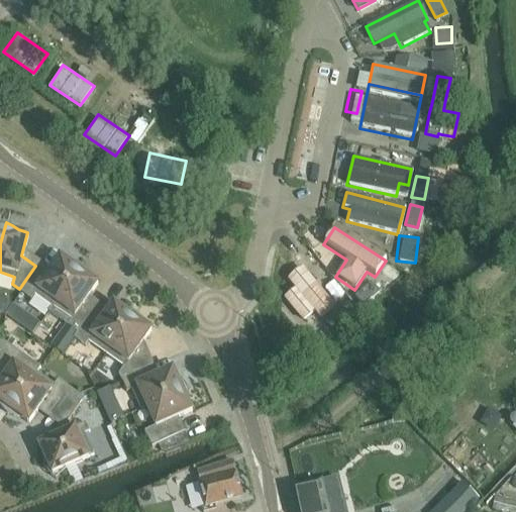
[(35,266),(19,289),(29,296),(33,291),(50,304),(80,264),(74,260),(67,259),(59,253),(45,273),(35,266)]
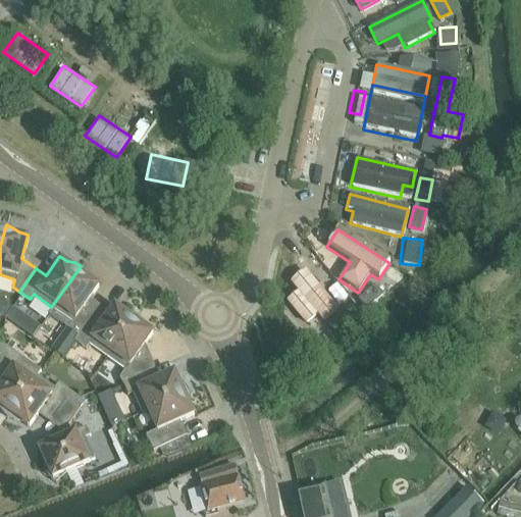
[(345,295),(311,257),(291,274),(325,312),(345,295)]
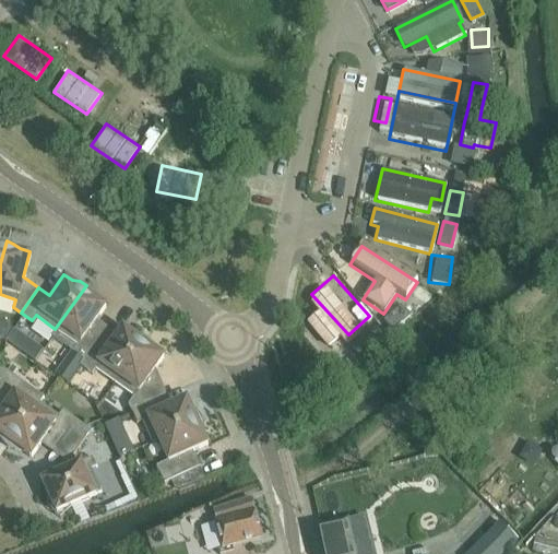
[(55,329),(50,333),(82,356),(83,356),(96,338),(101,331),(90,323),(105,303),(96,297),(94,292),(90,287),(88,286),(86,285),(55,329)]
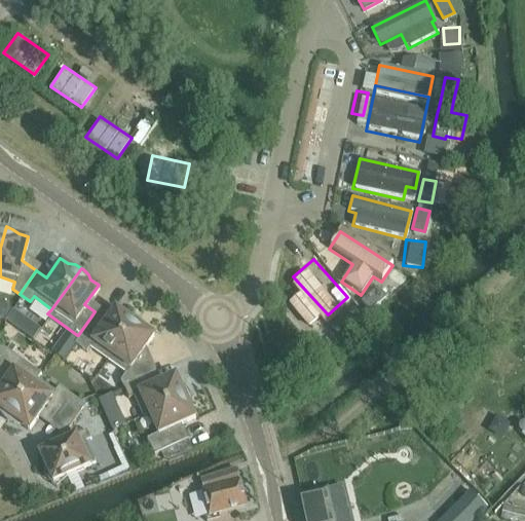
[(376,284),(360,298),(368,308),(384,294),(376,284)]
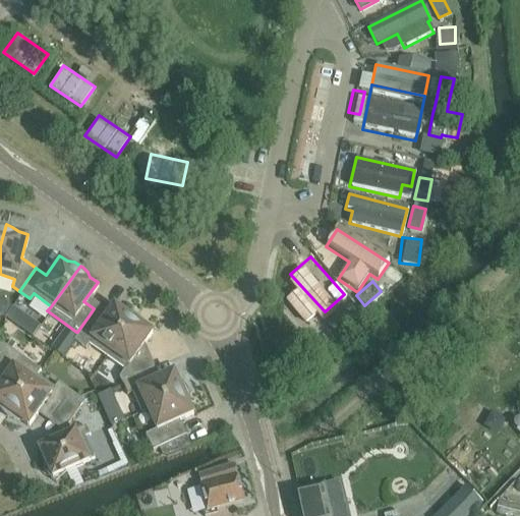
[(77,332),(76,332),(73,338),(84,345),(88,340),(106,353),(134,312),(128,309),(121,307),(113,302),(100,322),(90,314),(77,332)]
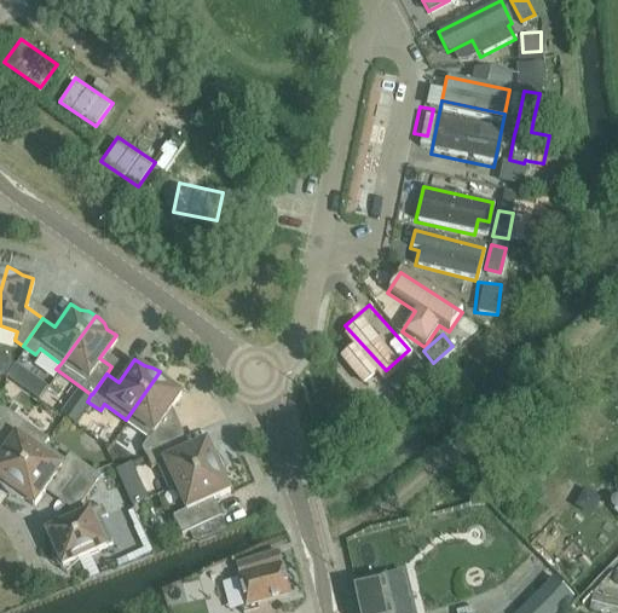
[(10,375),(32,388),(39,376),(17,363),(10,375)]
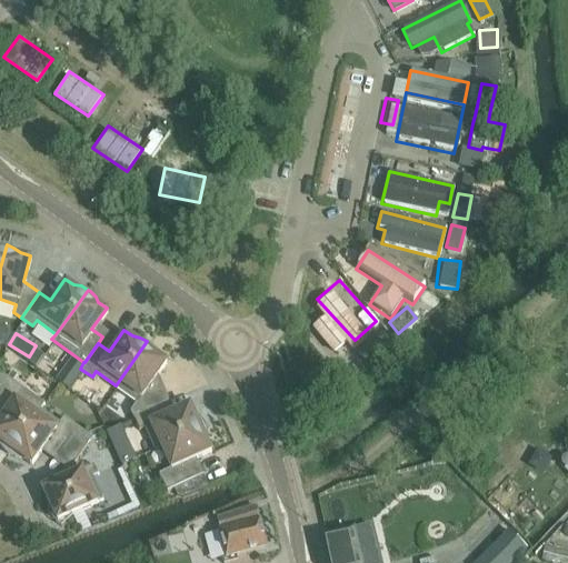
[(357,349),(366,360),(384,344),(375,334),(357,349)]
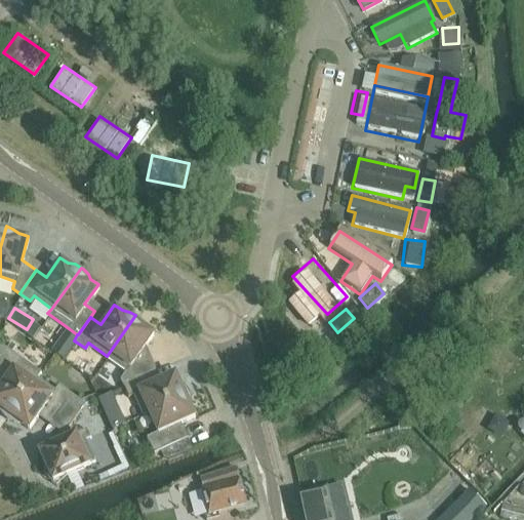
[(142,320),(135,315),(107,356),(124,369),(119,376),(121,382),(148,370),(138,351),(153,331),(145,326),(142,320)]
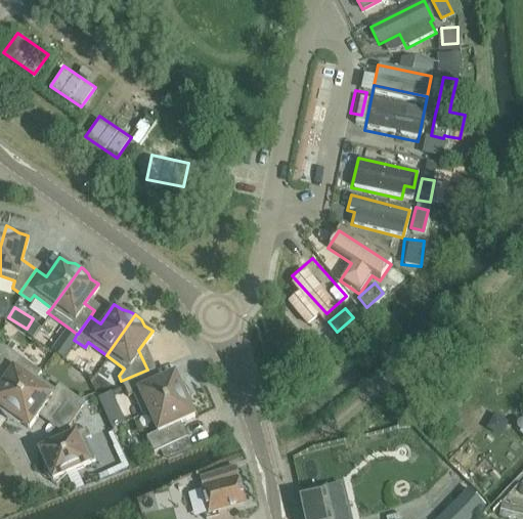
[(0,361),(10,348),(0,340),(0,361)]
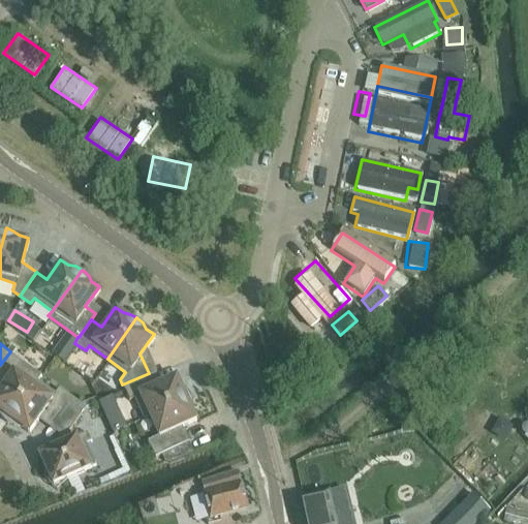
[(10,351),(0,365),(0,379),(3,381),(0,387),(0,411),(1,413),(6,419),(36,377),(40,372),(10,351)]
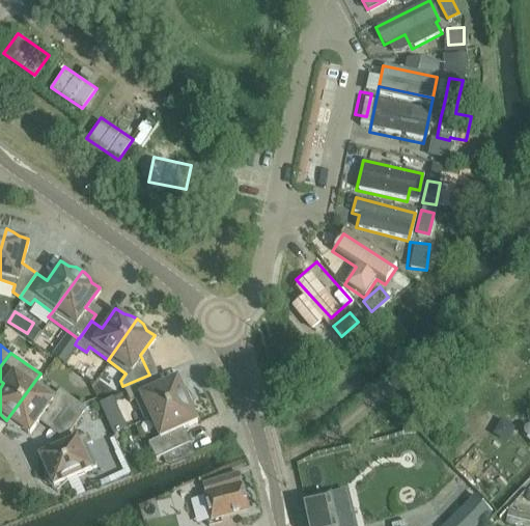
[(149,375),(122,386),(129,398),(134,396),(143,417),(149,415),(149,414),(190,395),(186,389),(180,384),(176,376),(155,385),(149,375)]
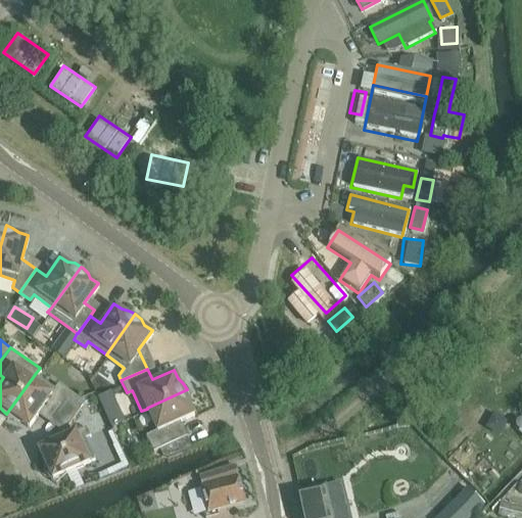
[(36,373),(6,414),(12,417),(19,418),(28,424),(42,405),(52,412),(68,388),(57,381),(54,385),(36,373)]
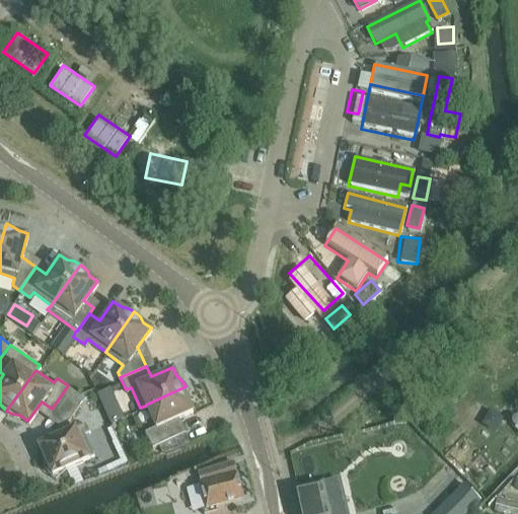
[(83,396),(68,385),(52,409),(67,420),(83,396)]
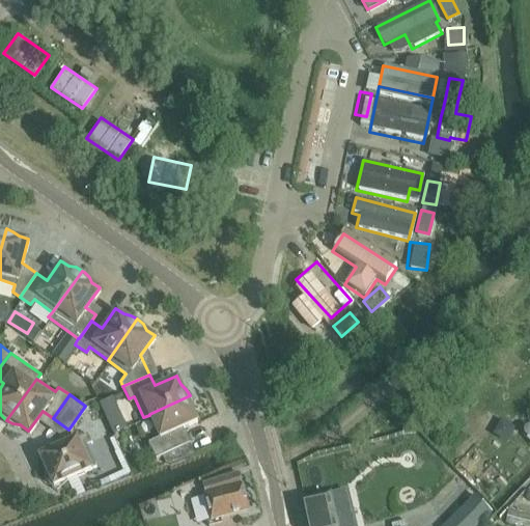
[(149,414),(149,415),(159,435),(147,440),(155,455),(180,444),(174,428),(196,418),(192,410),(192,403),(190,395),(149,414)]
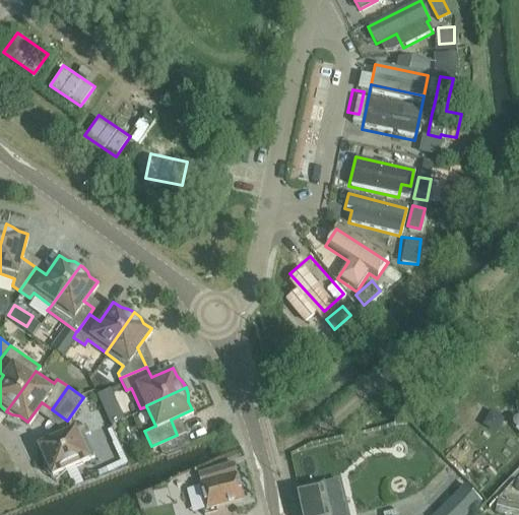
[(48,465),(52,473),(93,454),(83,433),(89,431),(85,422),(38,444),(42,453),(42,458),(43,464),(44,467),(48,465)]
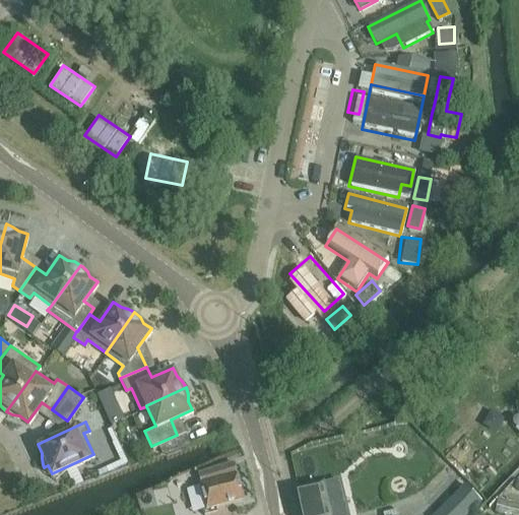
[(209,508),(242,497),(233,460),(197,472),(209,508)]
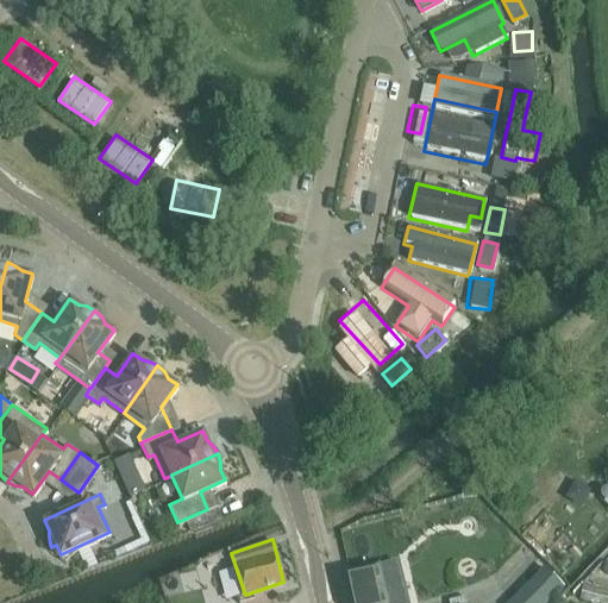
[(387,602),(377,561),(349,569),(348,569),(355,602),(387,602)]
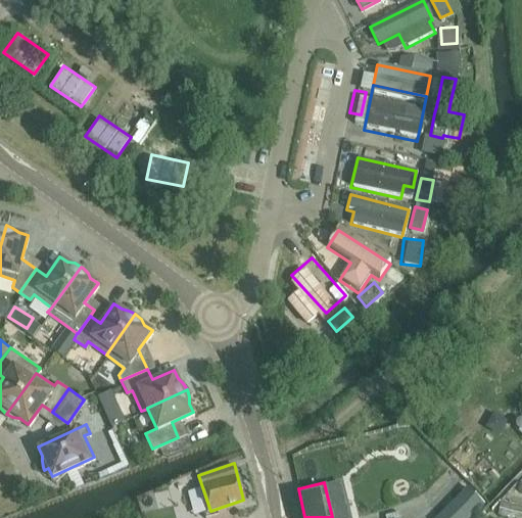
[(467,517),(484,502),(466,484),(432,517),(467,517)]
